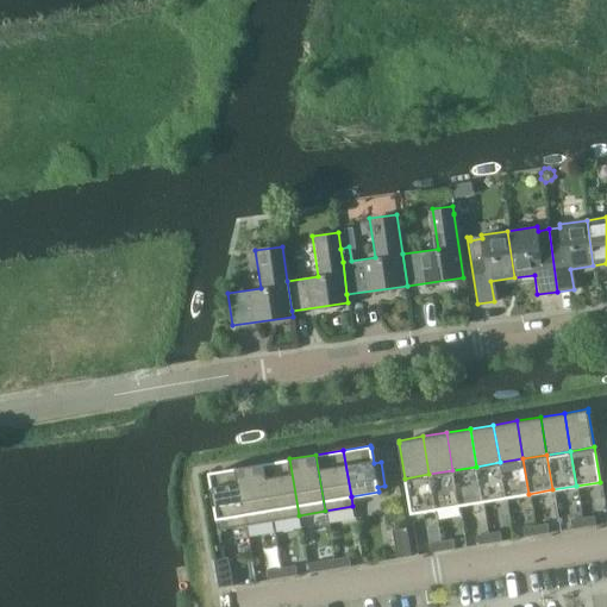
[(271,519),(299,515),(289,458),(263,463),(271,519)]
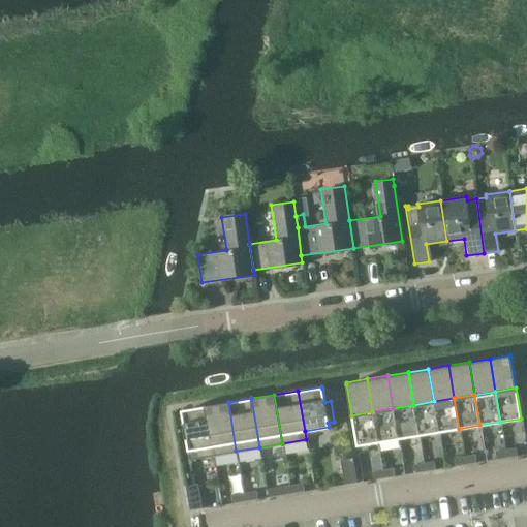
[(459,429),(454,398),(434,401),(439,432),(459,429)]
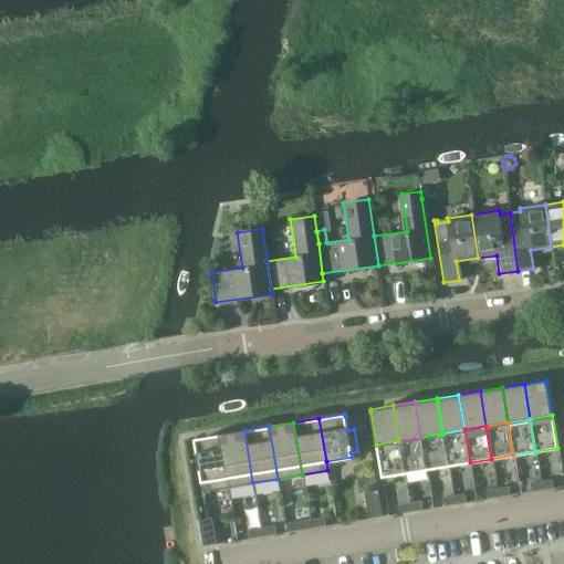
[(448,466),(470,462),(465,429),(442,434),(448,466)]
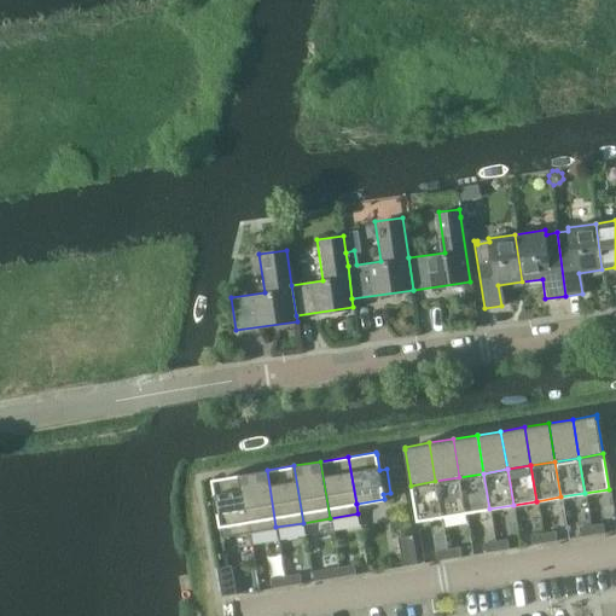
[(249,532),(275,527),(267,470),(239,475),(249,532)]
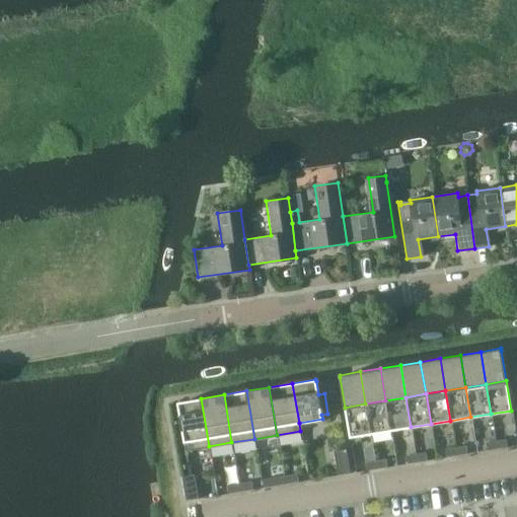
[(390,430),(411,427),(405,397),(385,400),(390,430)]
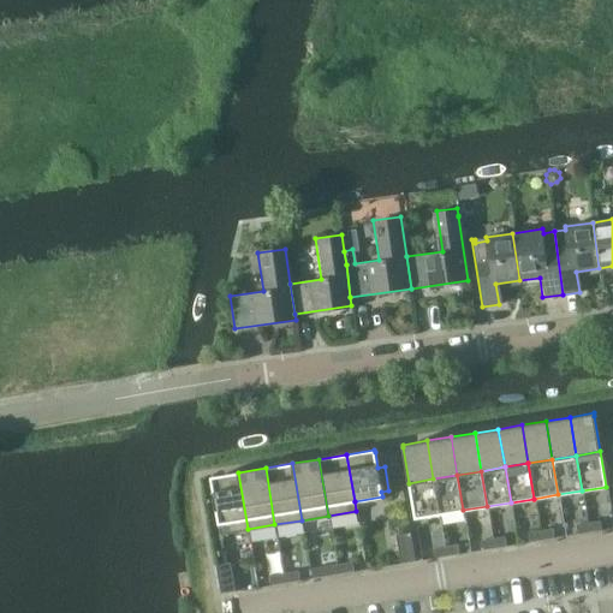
[(220,534),(248,529),(238,472),(210,477),(210,480),(220,534)]
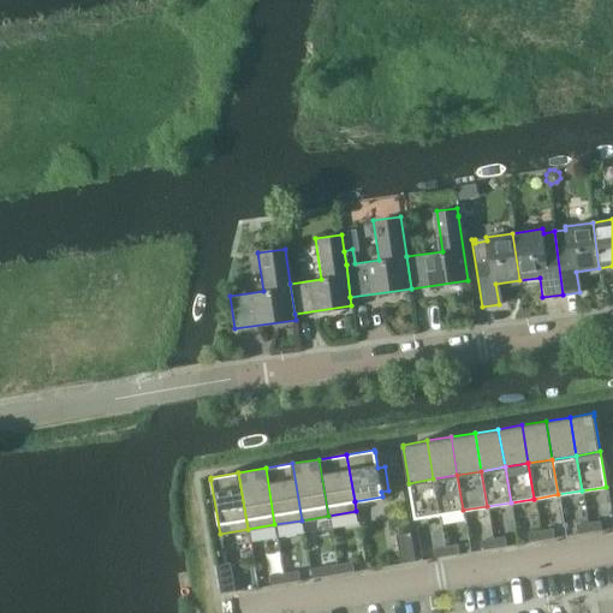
[(457,475),(433,478),(439,515),(463,510),(457,475)]
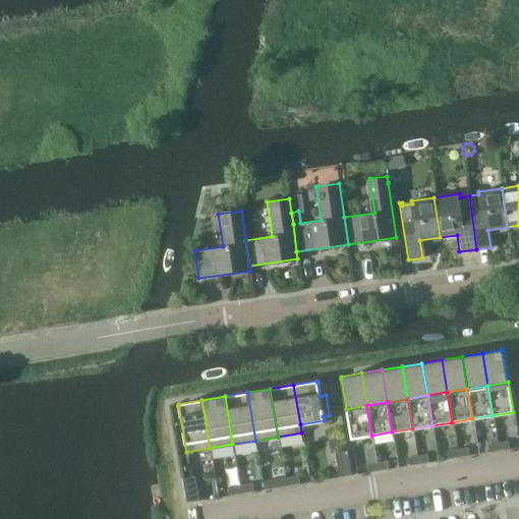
[(351,439),(371,436),(366,405),(346,409),(351,439)]
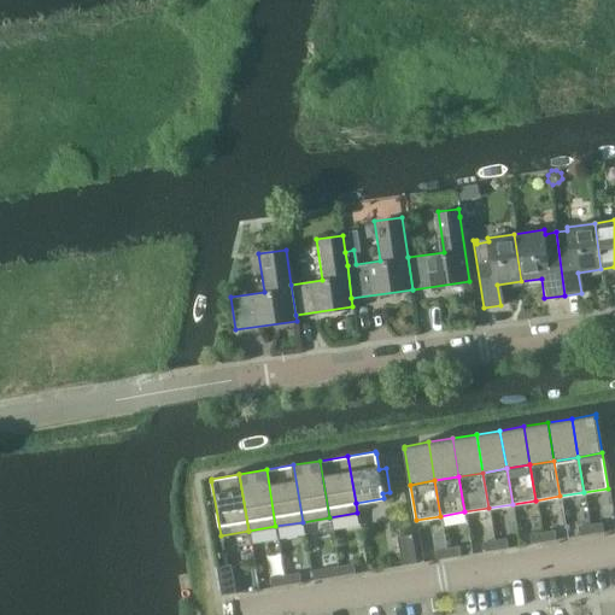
[(601,521),(589,523),(590,533),(602,531),(601,521)]
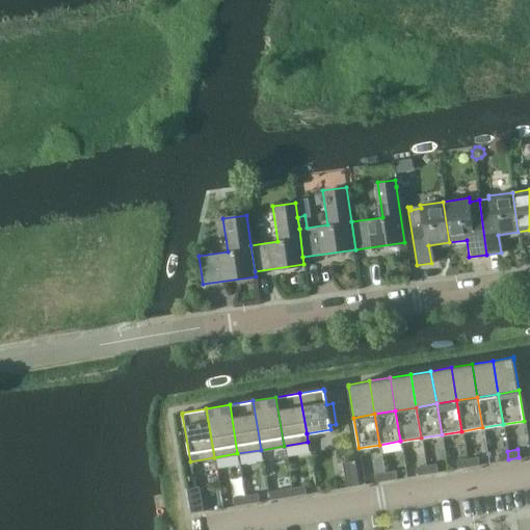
[(498,460),(508,459),(507,451),(497,452),(498,460)]
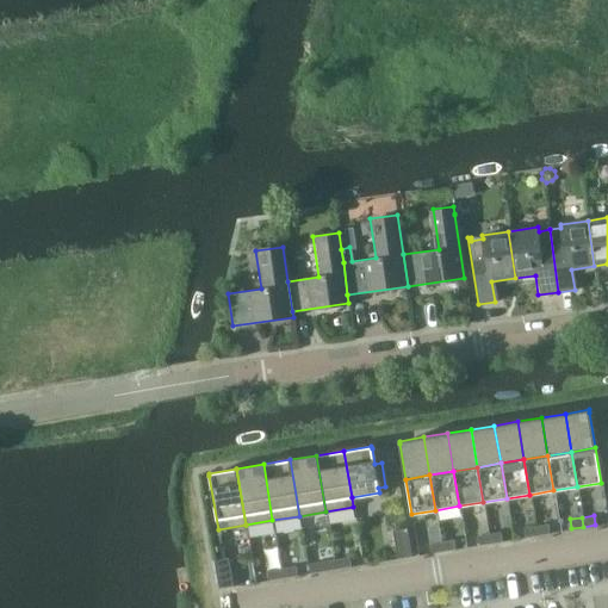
[(534,525),(537,534),(548,533),(546,523),(534,525)]
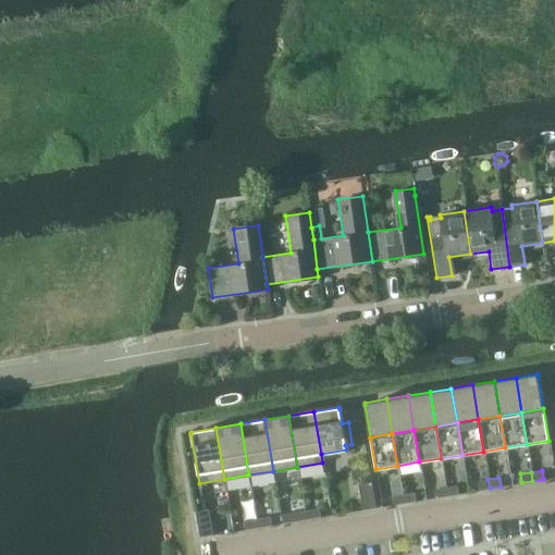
[(490,488),(488,479),(478,481),(479,490),(490,488)]
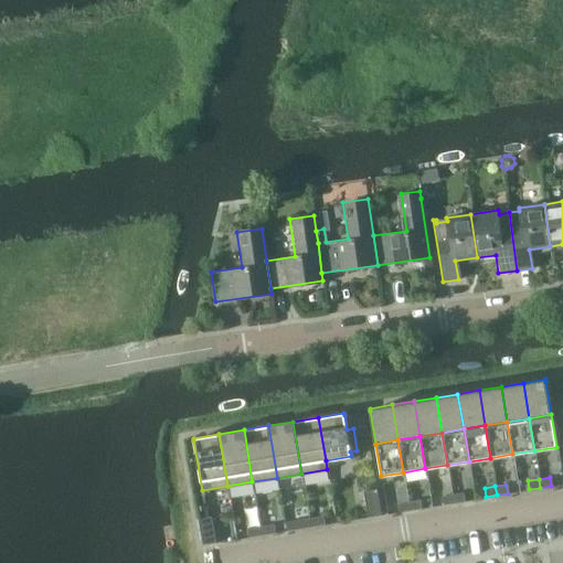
[(367,517),(380,514),(375,488),(362,490),(367,517)]
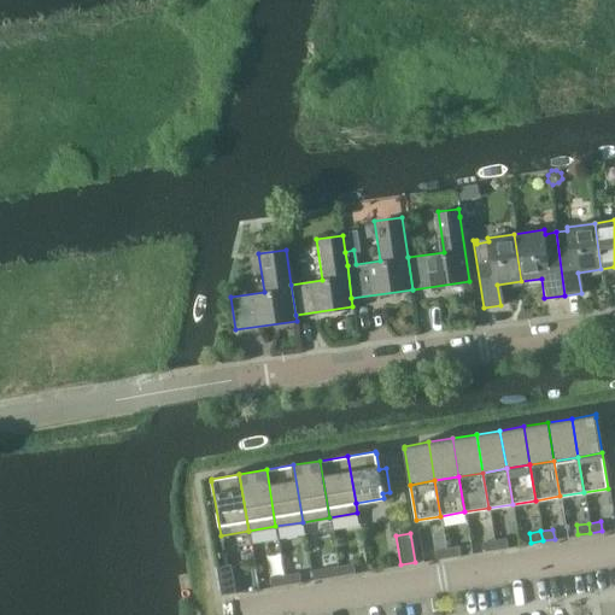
[(505,537),(493,539),(495,549),(507,546),(505,537)]
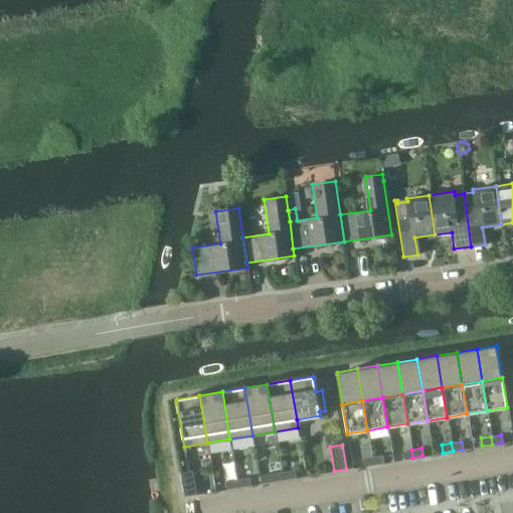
[(402,460),(412,458),(411,450),(401,451),(402,460)]
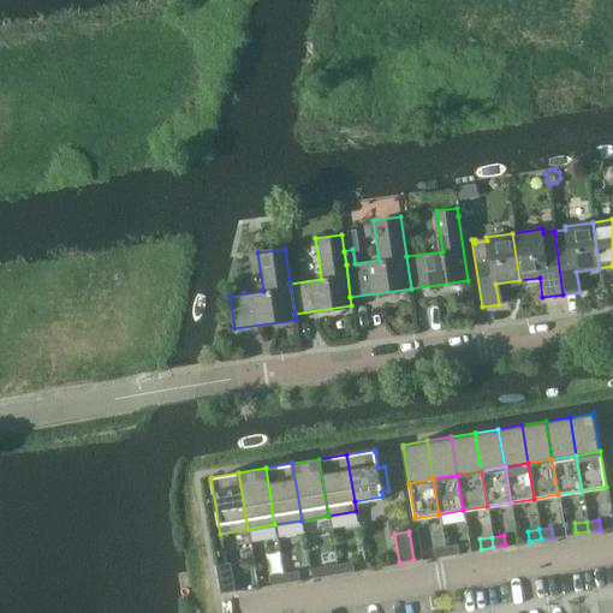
[(457,543),(445,545),(446,554),(458,553),(457,543)]
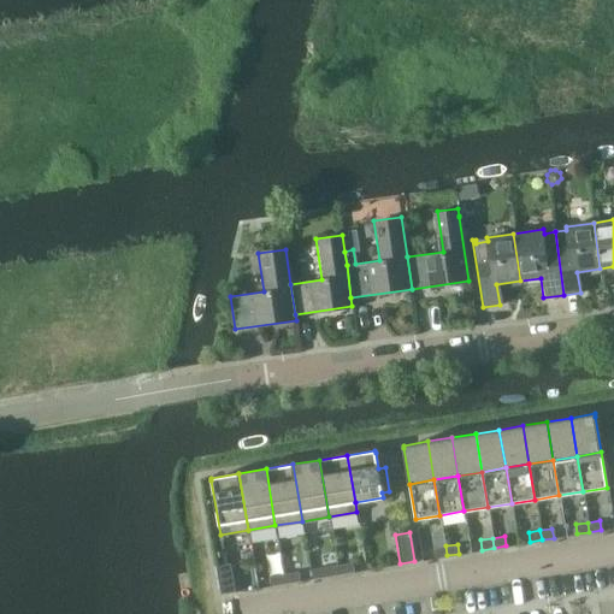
[(435,558),(447,555),(446,545),(434,548),(435,558)]
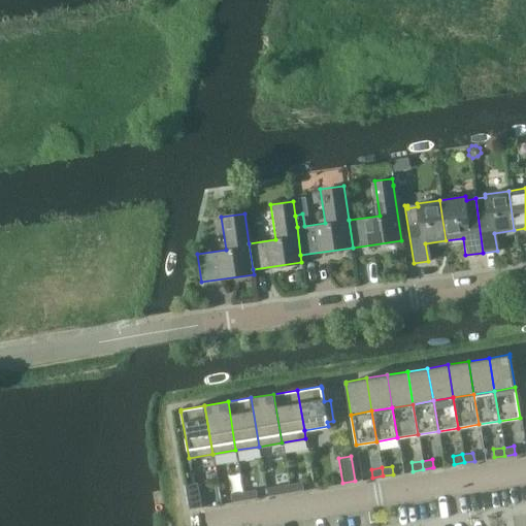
[(301,481),(289,483),(290,491),(302,489),(301,481)]
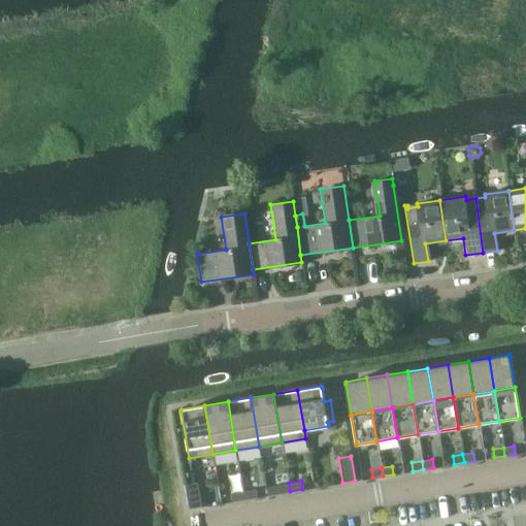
[(200,506),(196,482),(185,484),(189,508),(200,506)]
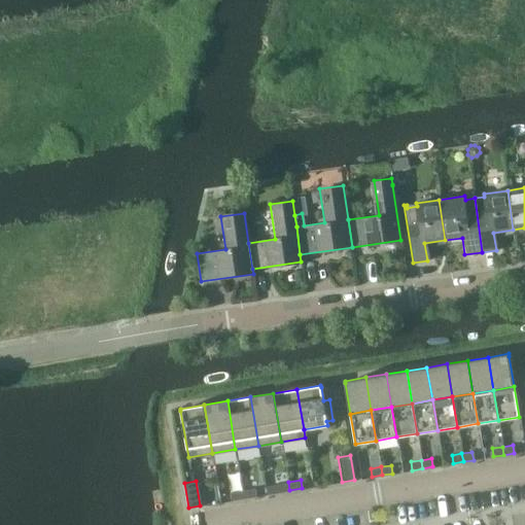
[(267,494),(289,490),(288,482),(265,486),(267,494)]
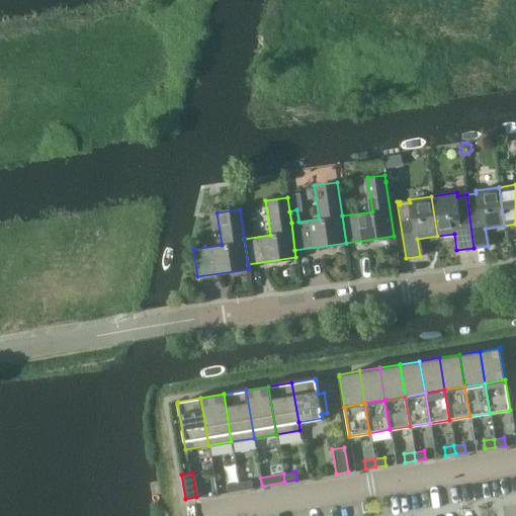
[(250,480),(238,482),(239,490),(251,488),(250,480)]
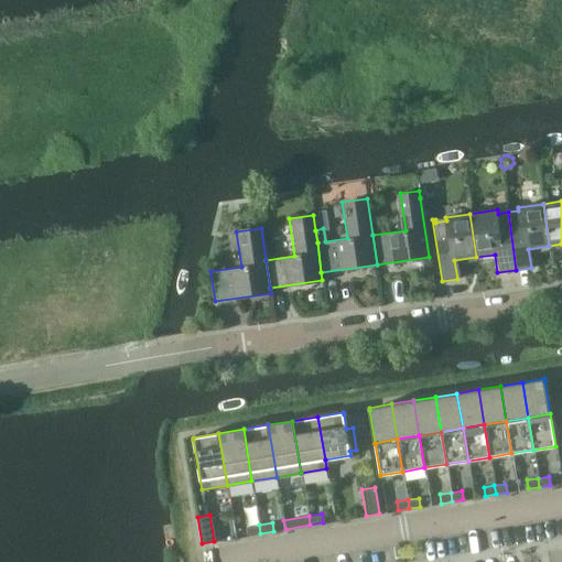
[(260,533),(259,525),(246,527),(247,536),(260,533)]
